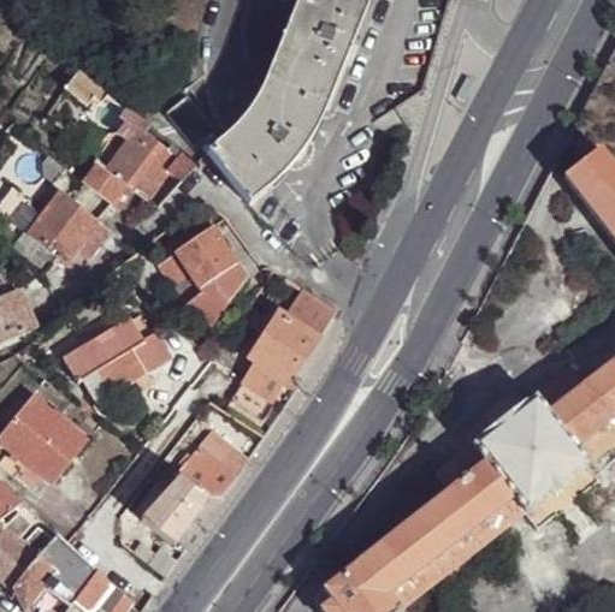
[(214,143),(203,153),(247,202),(265,184),(276,173),(293,155),(305,138),(317,120),(327,105),(349,51),(368,0),(302,0),(270,83),(261,95),(255,105),(243,120),(240,126),(226,141),(219,149),(214,143)]
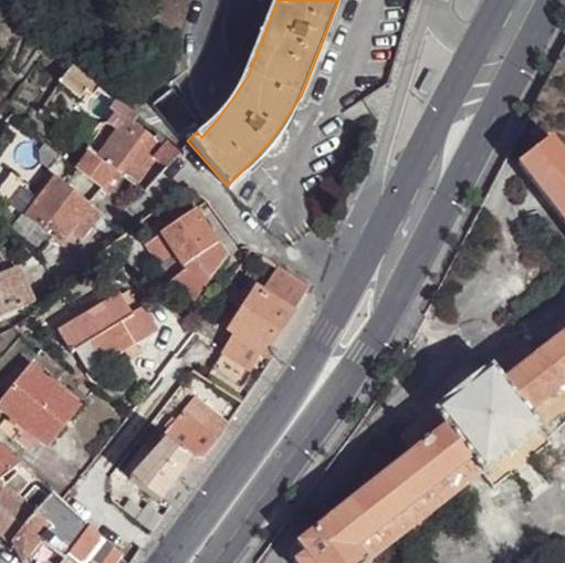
[(61,83),(85,100),(97,81),(73,65),(61,83)]
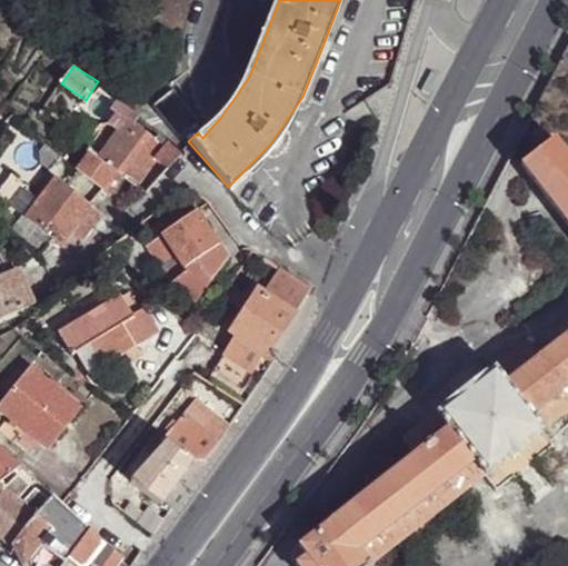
[(167,89),(151,115),(183,137),(200,113),(167,89)]
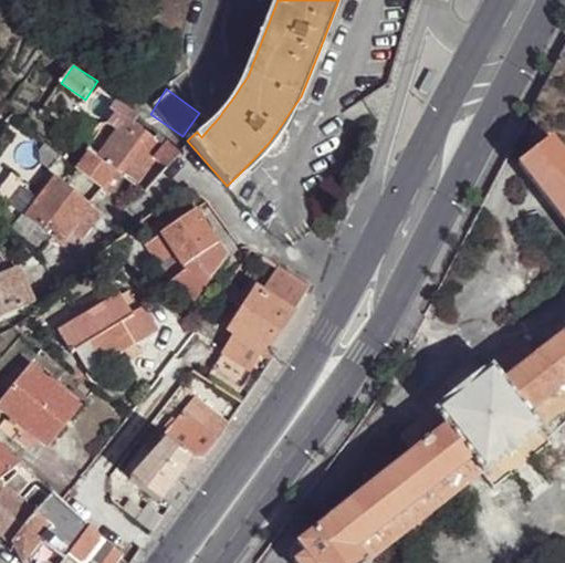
[(89,147),(76,163),(101,184),(114,167),(134,180),(153,155),(164,164),(180,146),(160,131),(153,124),(149,127),(135,115),(137,112),(115,95),(111,103),(116,107),(110,120),(116,125),(96,152),(89,147)]
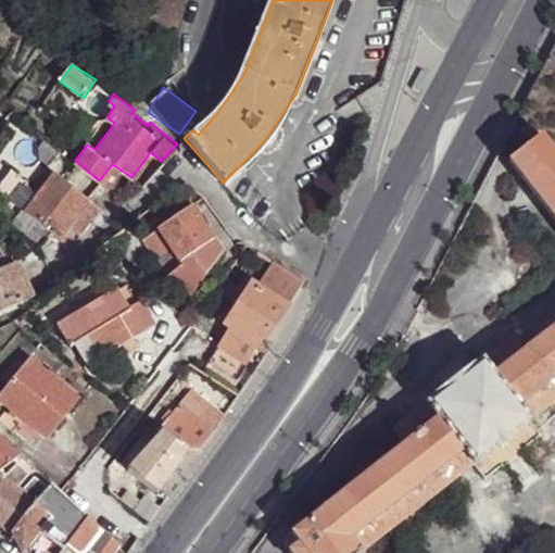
[(150,122),(135,110),(133,113),(147,125),(150,122)]
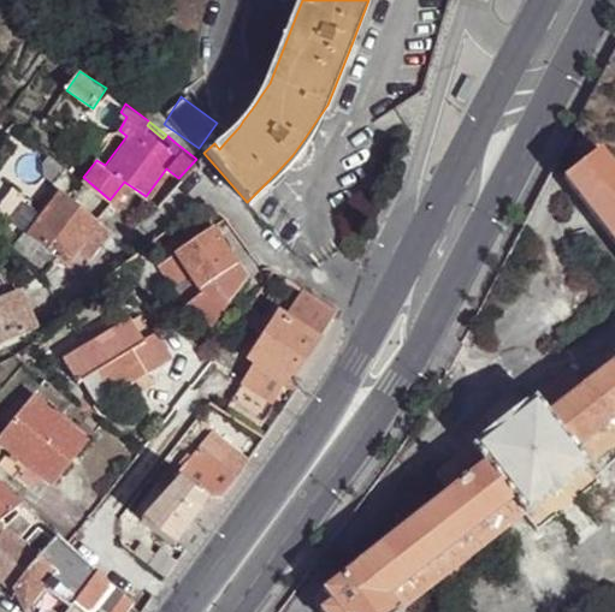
[(119,130),(96,160),(105,165),(126,136),(119,130)]
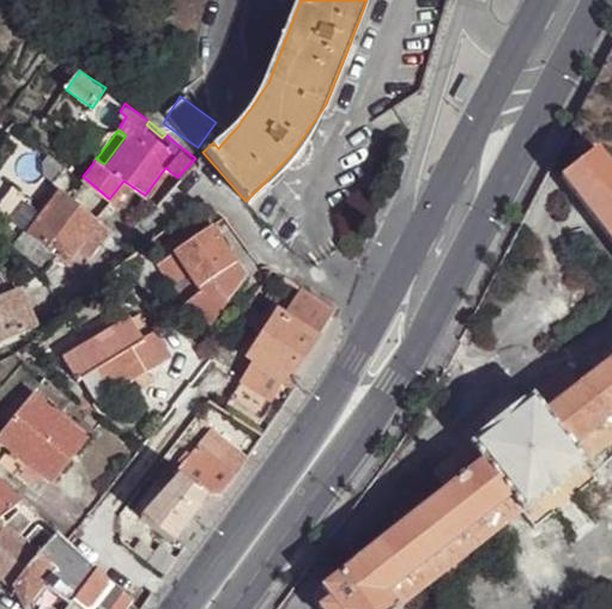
[(611,163),(598,146),(564,172),(611,235),(611,357),(582,381),(545,409),(573,444),(611,413),(611,163)]
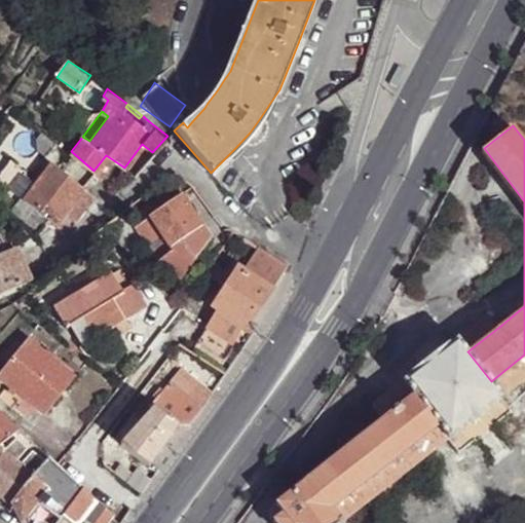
[(142,144),(124,167),(134,176),(152,152),(142,144)]
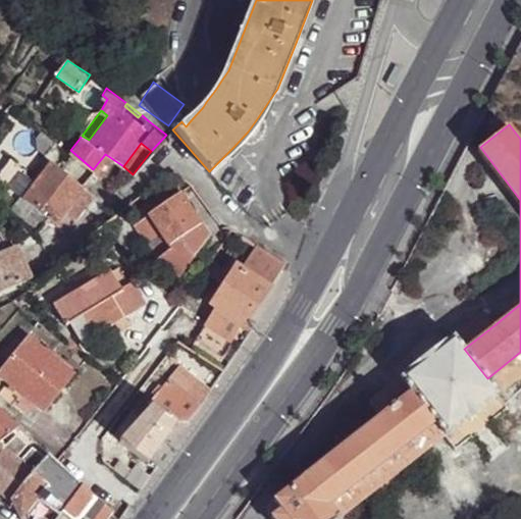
[(22,195),(7,213),(34,235),(49,215),(52,217),(67,229),(95,192),(84,184),(51,158),(37,176),(24,166),(11,184),(22,195)]
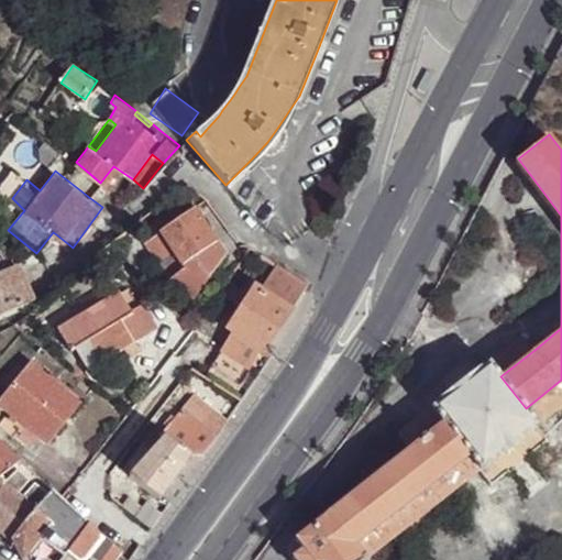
[(157,228),(158,229),(183,267),(169,276),(165,278),(191,297),(223,253),(191,208),(157,228)]
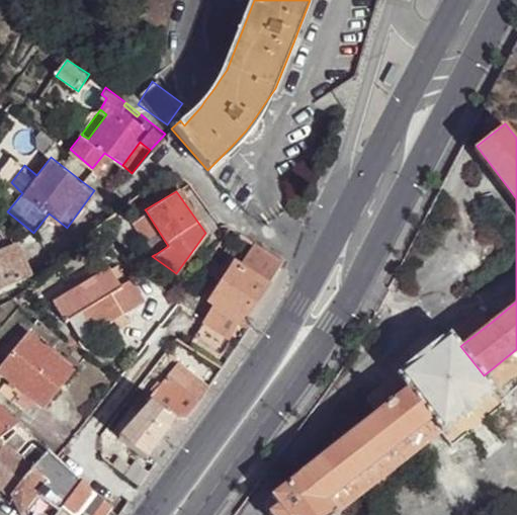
[(168,246),(146,210),(134,219),(156,254),(168,246)]
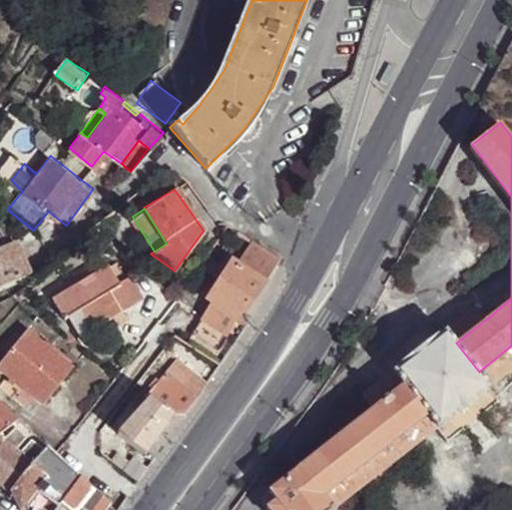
[(280,257),(251,239),(237,263),(228,258),(204,296),(209,299),(238,318),(280,257)]
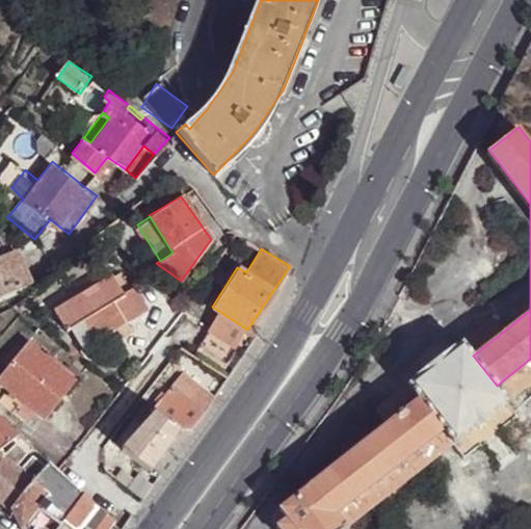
[(0,291),(27,280),(15,250),(0,256),(0,291)]
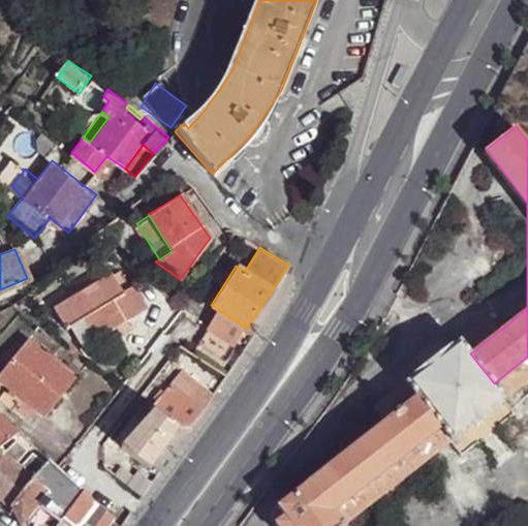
[(64,328),(68,326),(84,315),(96,337),(145,310),(131,288),(121,294),(109,273),(52,307),(64,328)]
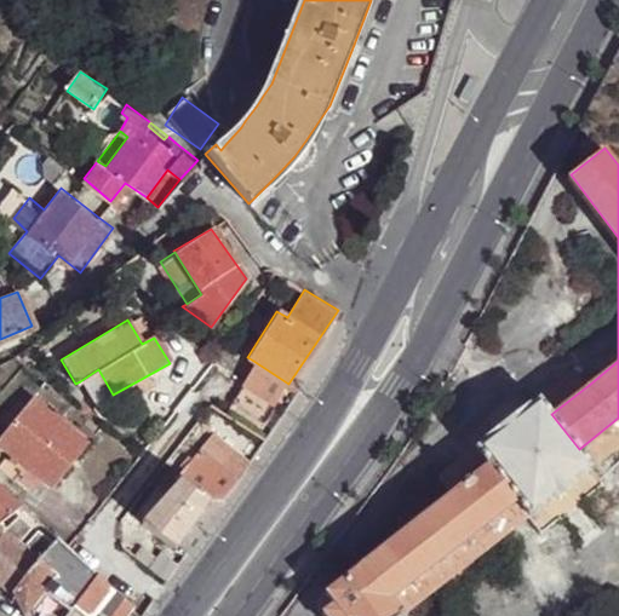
[(288,384),(253,361),(240,380),(271,401),(284,409),(297,389),(288,384)]
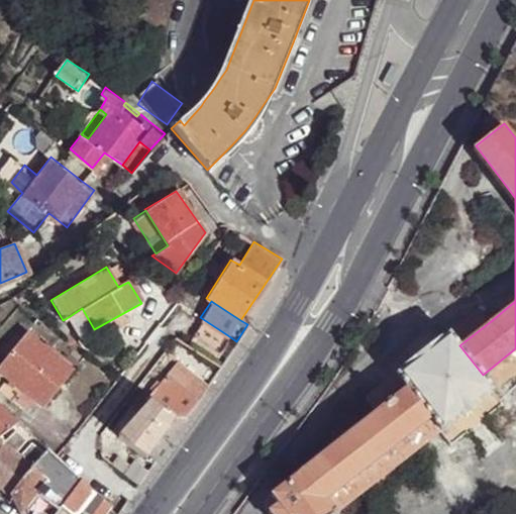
[(82,308),(67,318),(79,337),(94,329),(82,308)]
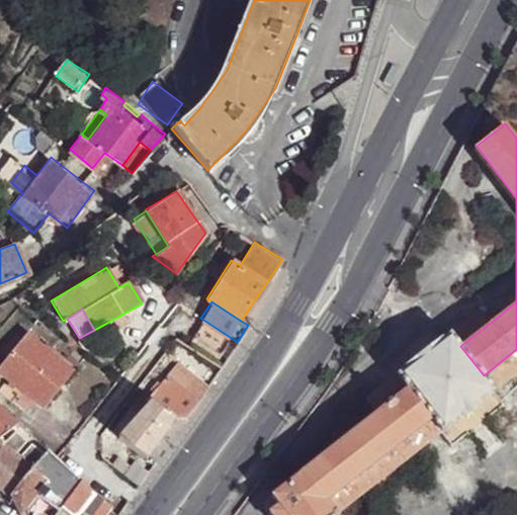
[(460,346),(492,322),(481,309),(450,332),(460,346)]
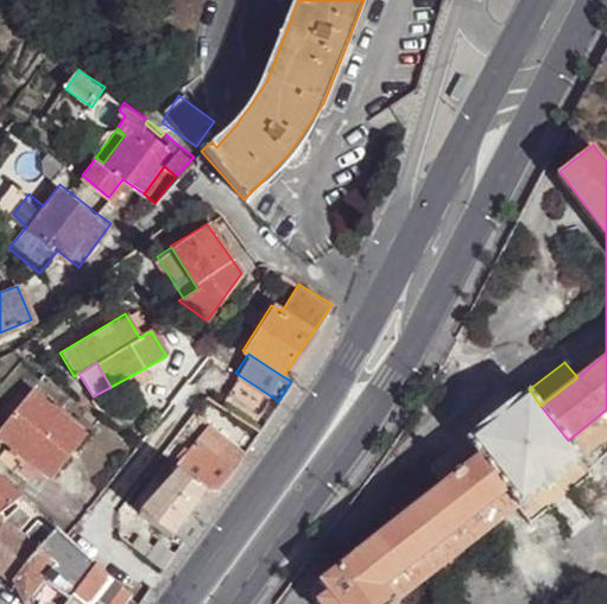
[(266,393),(235,373),(223,390),(254,411),(266,393)]
